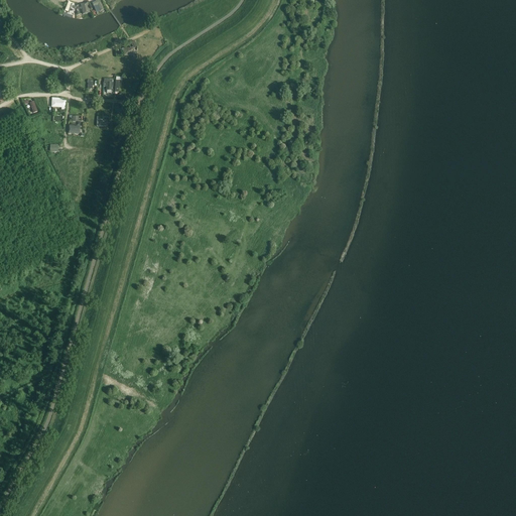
[(100,0),(93,3),(94,6),(96,12),(104,9),(100,0)]
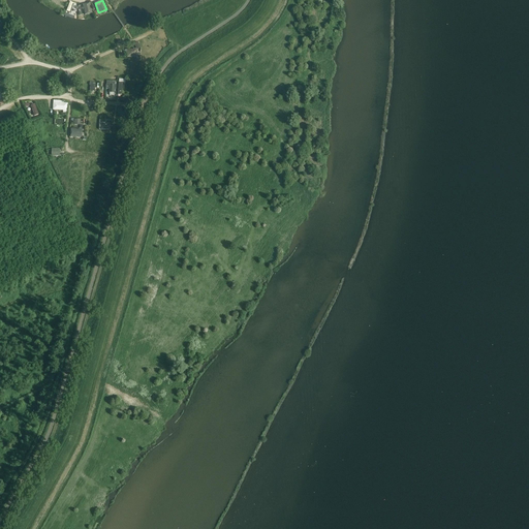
[(90,3),(83,5),(85,14),(92,13),(90,3)]
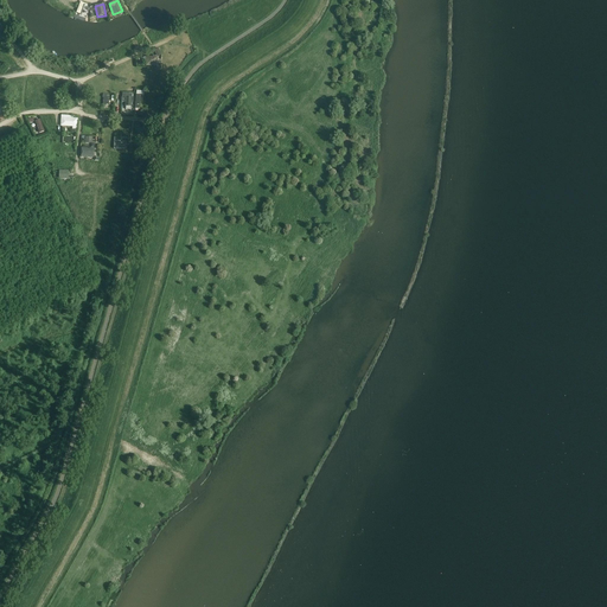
[(157,57),(146,57),(146,66),(157,66),(157,57)]
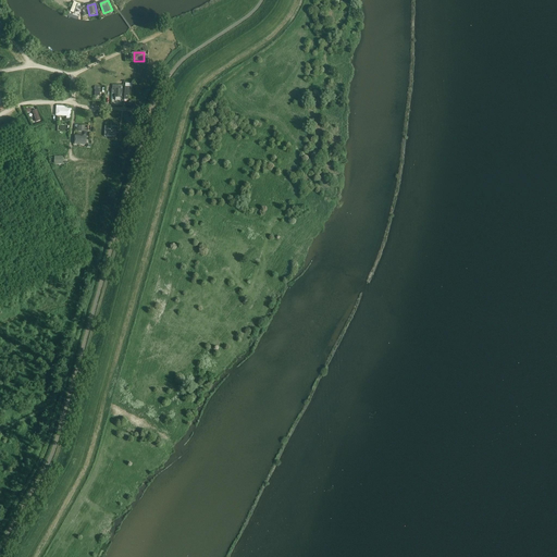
[(121,86),(112,86),(112,94),(114,94),(114,98),(121,98),(121,86)]
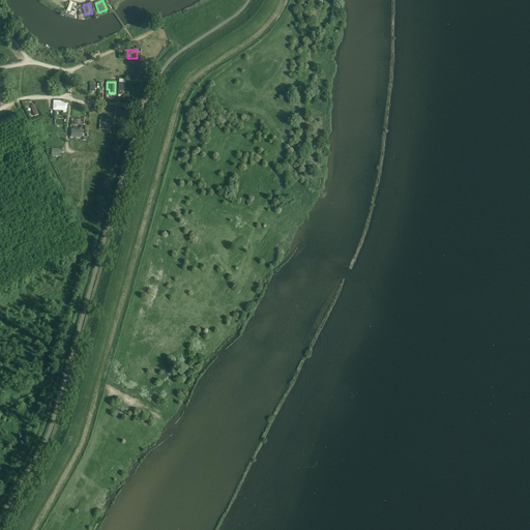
[(64,101),(53,100),(53,111),(63,111),(63,113),(67,113),(68,104),(64,104),(64,101)]
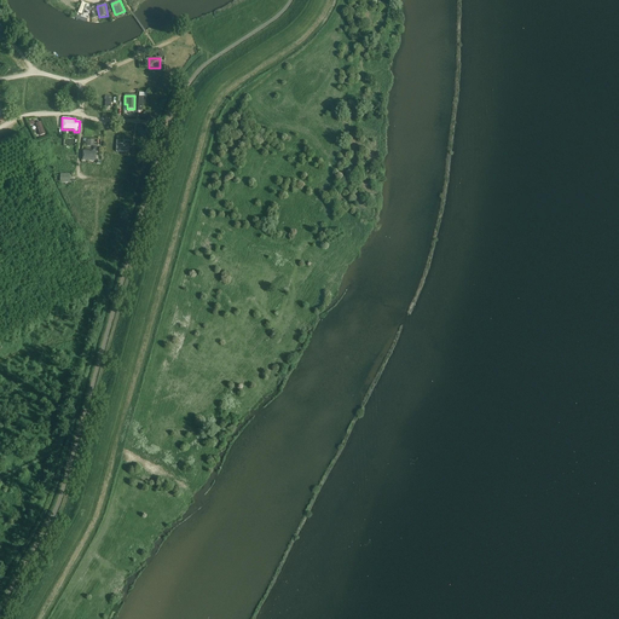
[(119,140),(116,140),(116,152),(128,152),(128,148),(123,148),(123,146),(120,146),(120,145),(119,145),(119,140)]
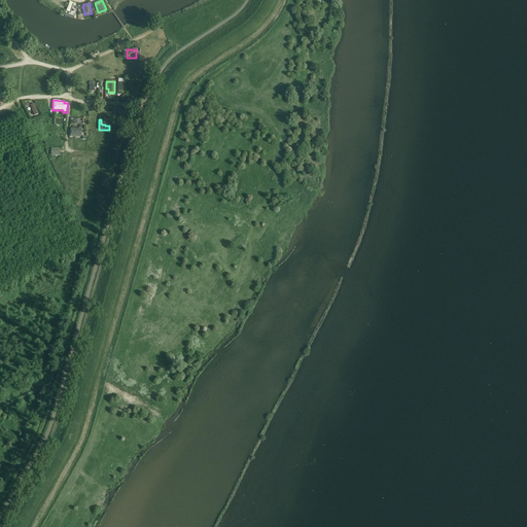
[(81,129),(70,129),(70,137),(81,137),(81,129)]
